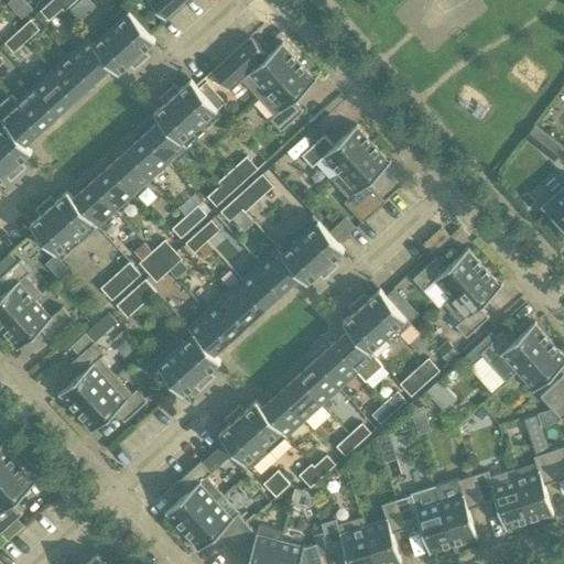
[(29,0),(10,0),(24,15),(34,6),(29,0)]
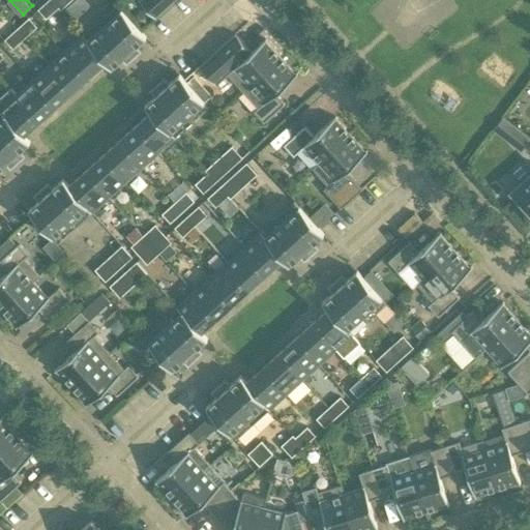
[(58,8),(51,0),(49,0),(38,9),(47,19),(58,8)]
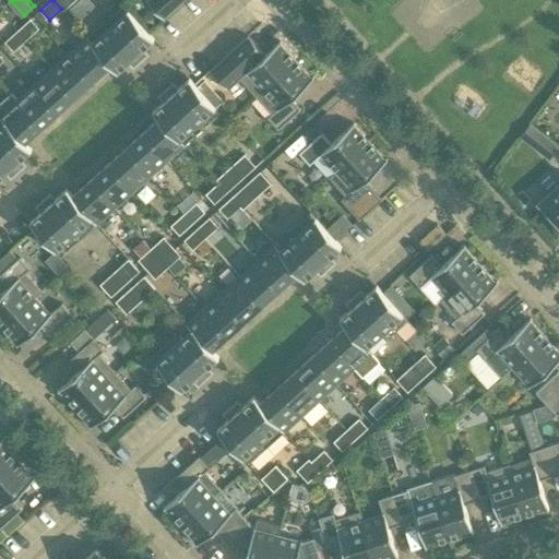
[(72,4),(68,0),(54,0),(61,9),(64,11),(72,4)]
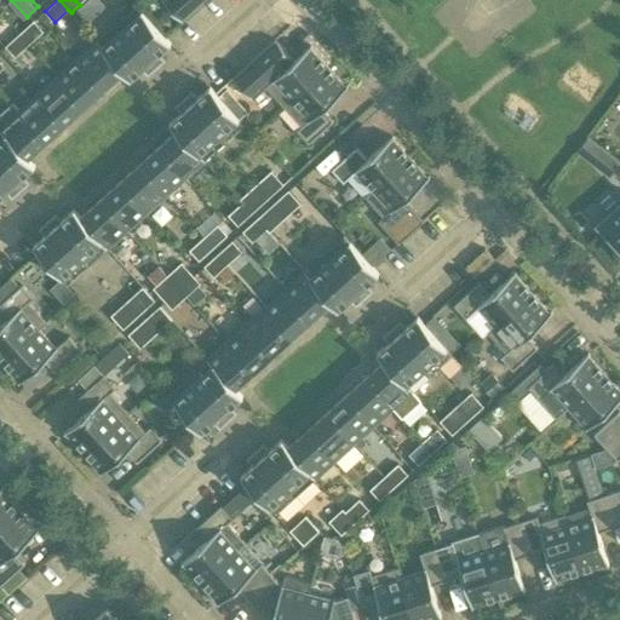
[(161,0),(182,22),(206,0),(161,0)]
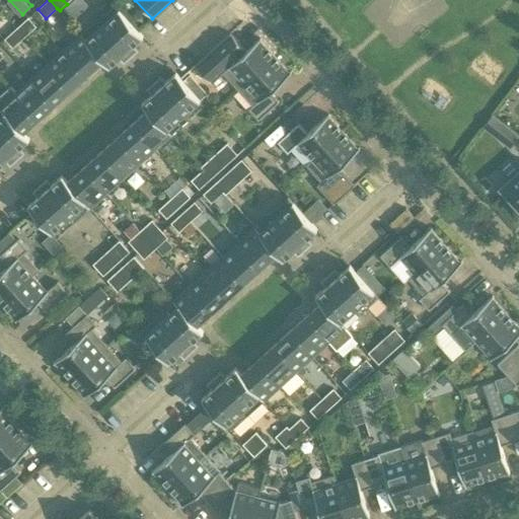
[(103,60),(109,67),(119,58),(124,64),(139,51),(134,45),(143,36),(115,4),(81,34),(103,60)]
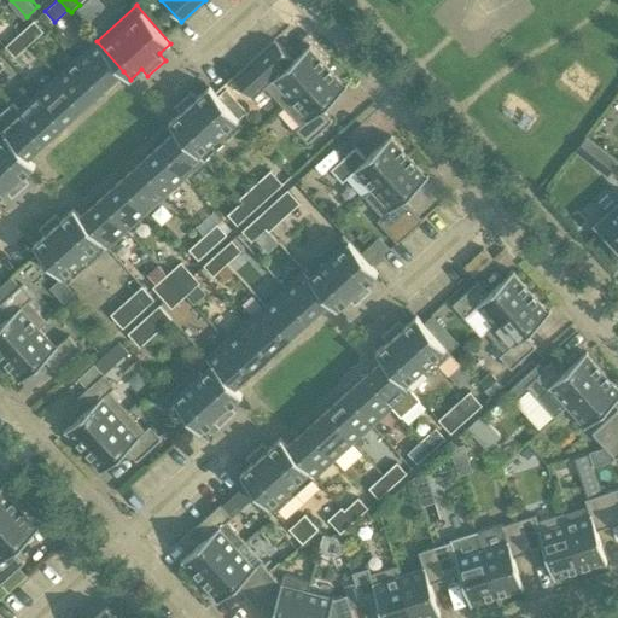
[(41,34),(31,23),(19,34),(29,45),(41,34)]
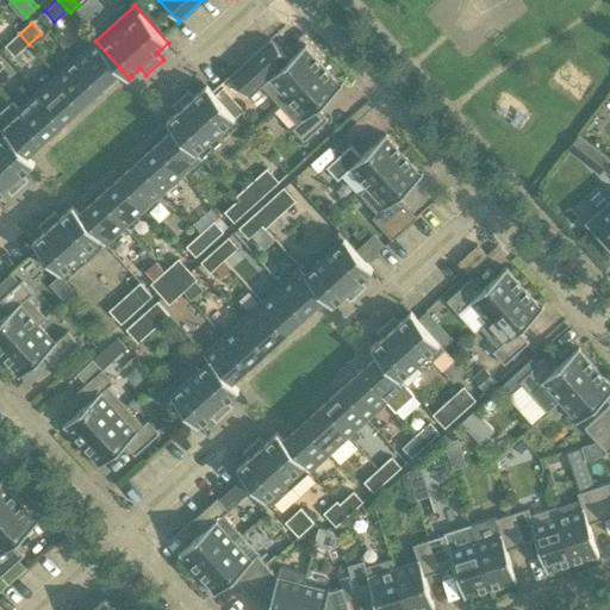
[(29,44),(19,33),(8,44),(18,54),(29,44)]
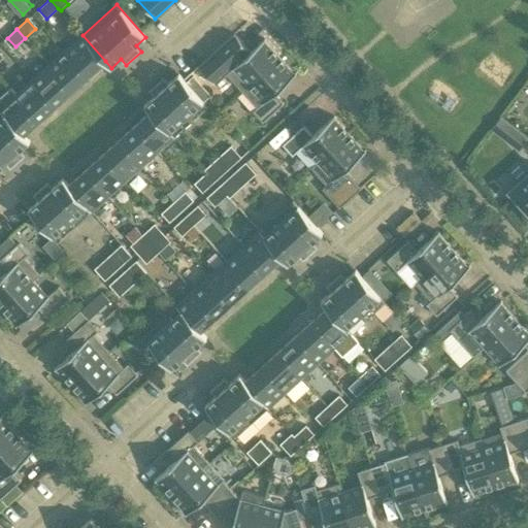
[(251,52),(234,33),(198,66),(216,86),(227,74),(242,91),(279,57),(265,40),(266,39),(265,38),(251,52)]
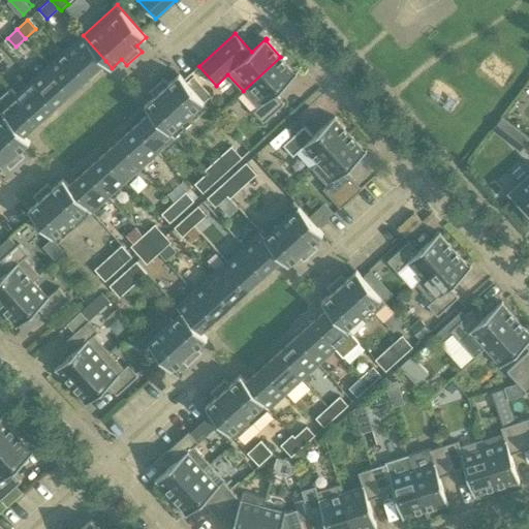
[(83,35),(66,50),(89,75),(105,61),(83,35)]
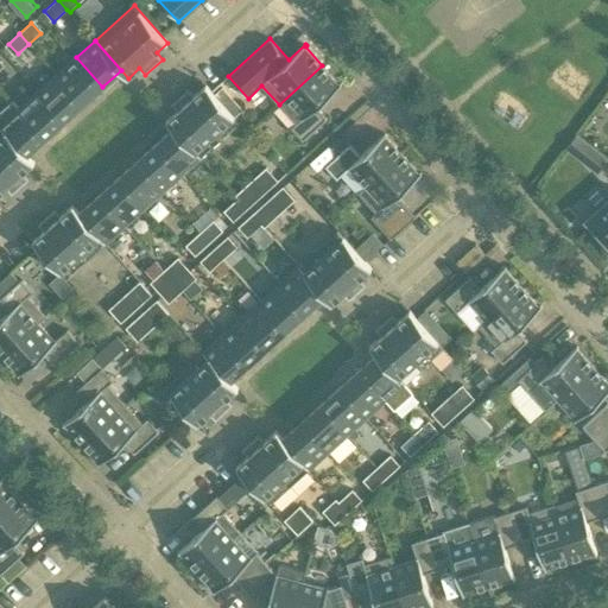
[(102,87),(76,57),(57,75),(83,105),(102,87)]
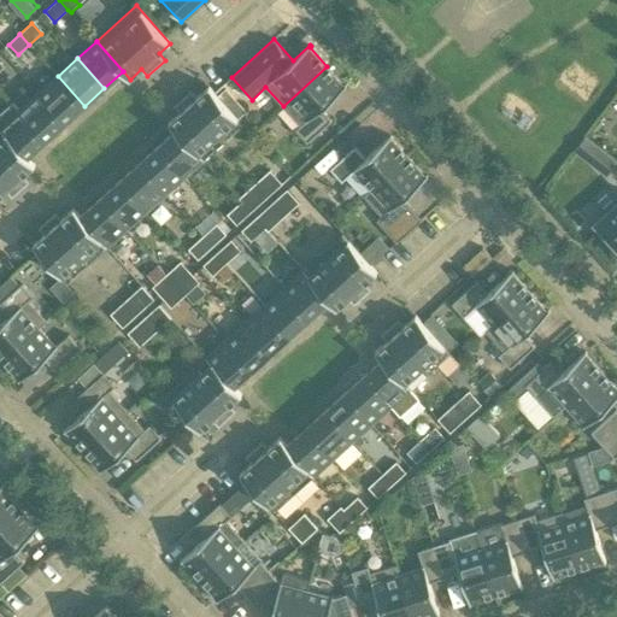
[(327,66),(283,106),(300,125),(295,130),(307,144),(333,121),(322,109),(346,86),(346,84),(344,86),(327,66)]
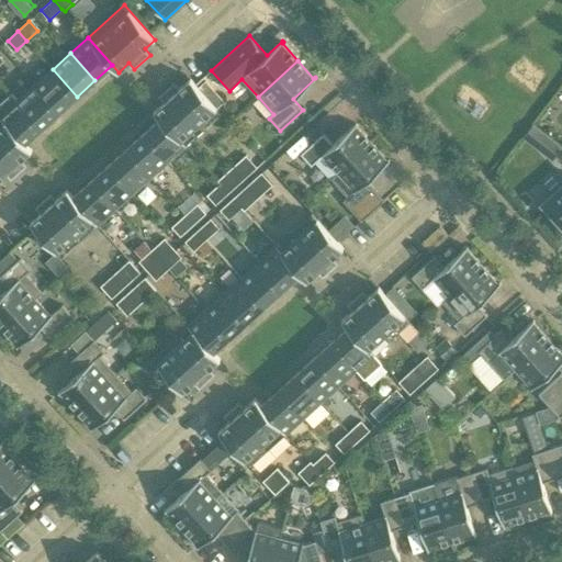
[(53,69),(34,85),(59,112),(77,97),(53,69)]
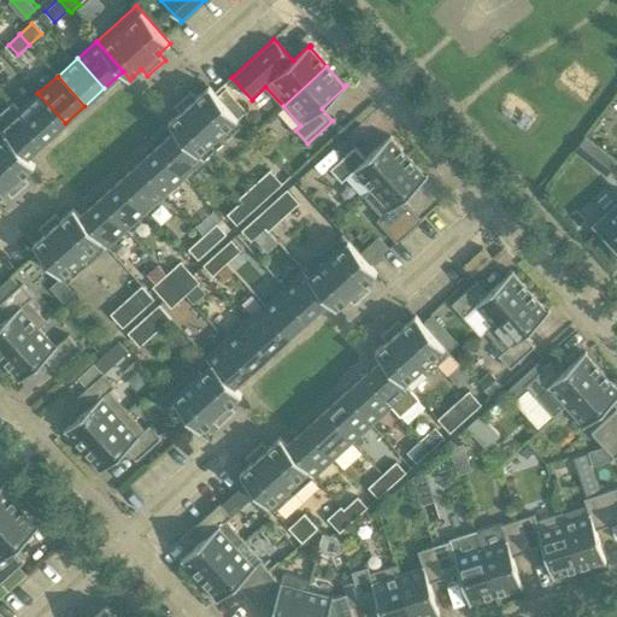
[(192,90),(174,105),(181,112),(169,123),(176,130),(177,129),(204,160),(244,124),(228,107),(218,95),(209,86),(198,97),(192,90)]
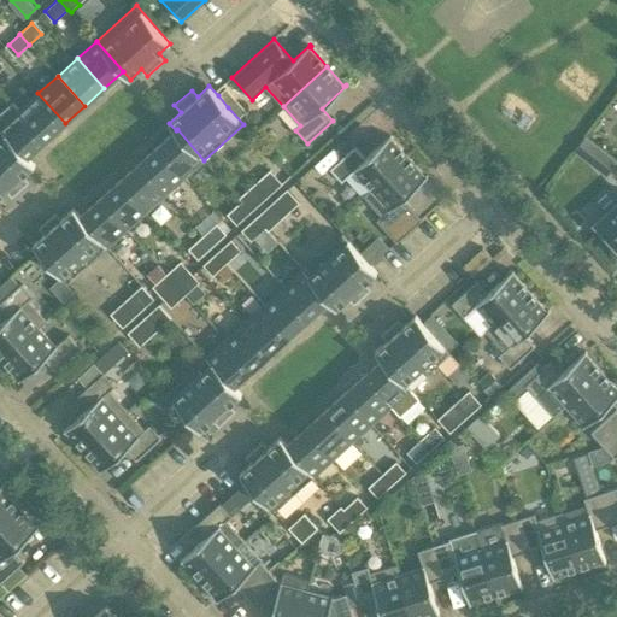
[(228,107),(236,100),(225,88),(218,95),(228,107)]
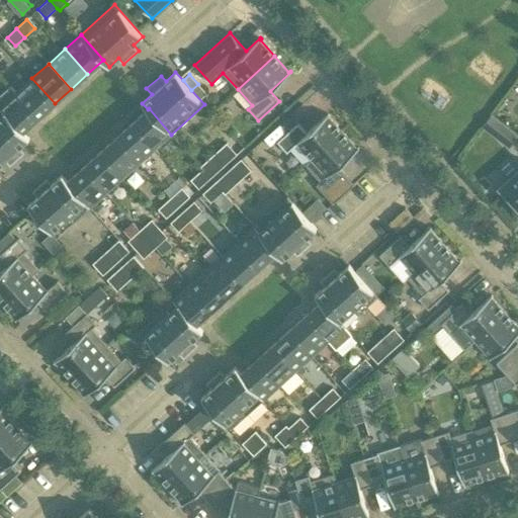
[(55,103),(31,78),(15,93),(38,118),(55,103)]
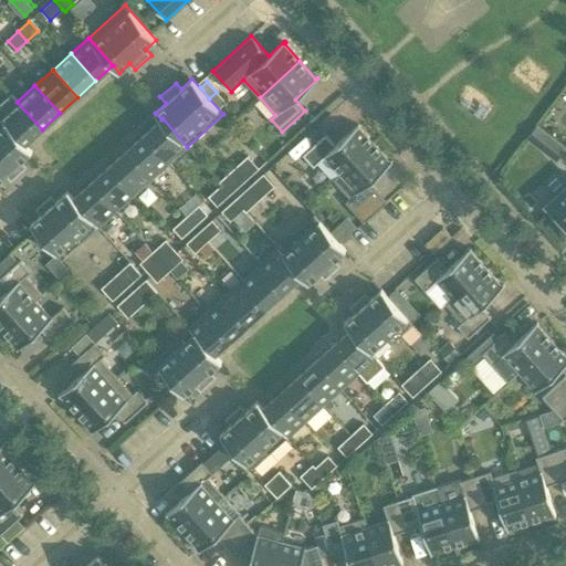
[(0,104),(0,117),(24,145),(25,144),(42,129),(17,102),(11,94),(0,104)]
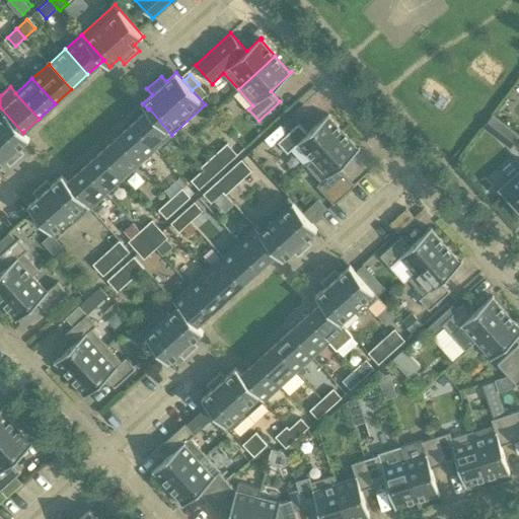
[(22,133),(0,107),(0,165),(5,161),(10,166),(24,153),(19,147),(29,139),(23,132),(22,133)]
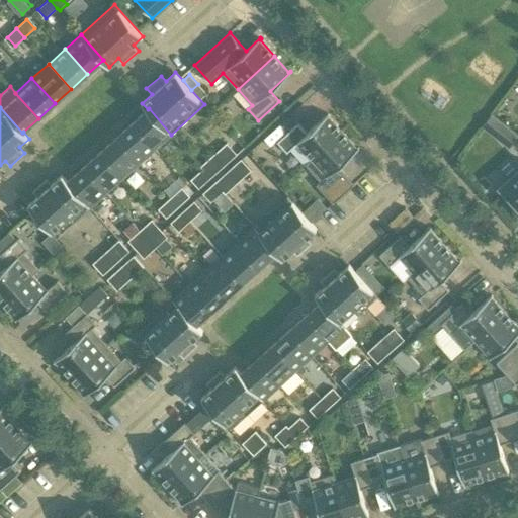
[(149,108),(148,109),(132,123),(155,149),(171,135),(149,108)]
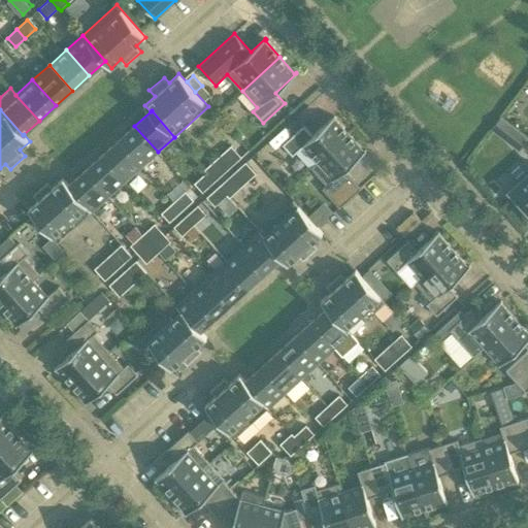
[(319,162),(350,134),(334,118),(335,117),(334,116),(314,135),(304,125),(283,144),(293,156),(303,145),(318,162),(319,162)]
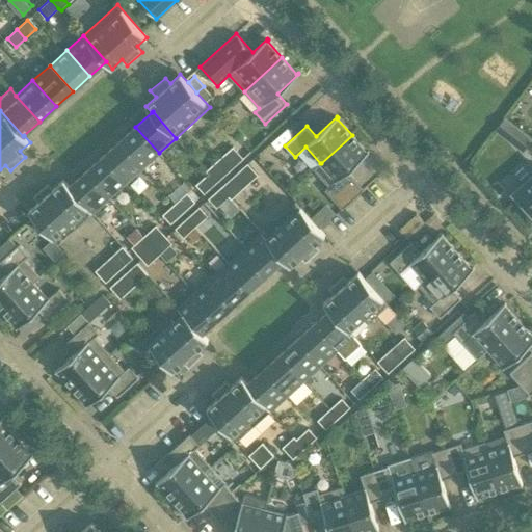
[(497,130),(509,139),(516,129),(504,120),(497,130)]
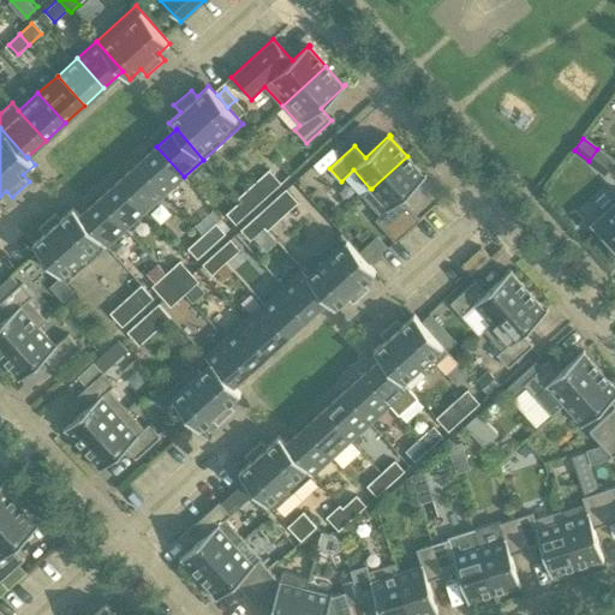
[(184,177),(156,147),(137,163),(165,195),(184,177)]
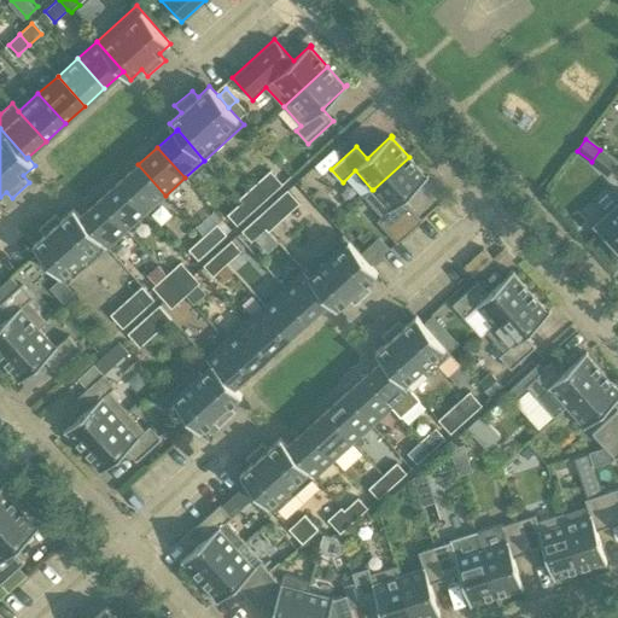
[(397,243),(423,221),(403,199),(429,176),(427,175),(426,176),(409,157),(373,190),(372,190),(365,196),(365,197),(383,216),(378,221),(397,243)]
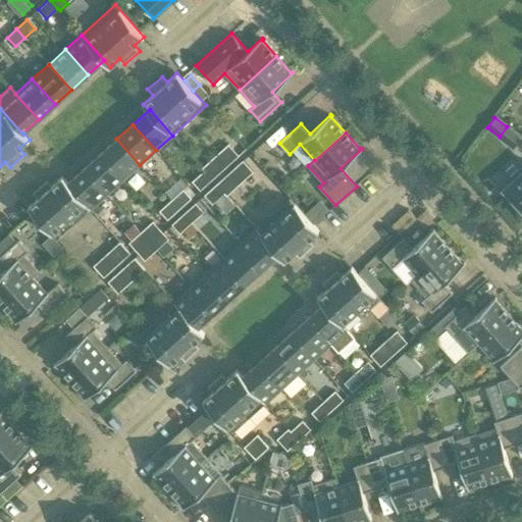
[(140,165),(116,139),(100,154),(123,179),(140,165)]
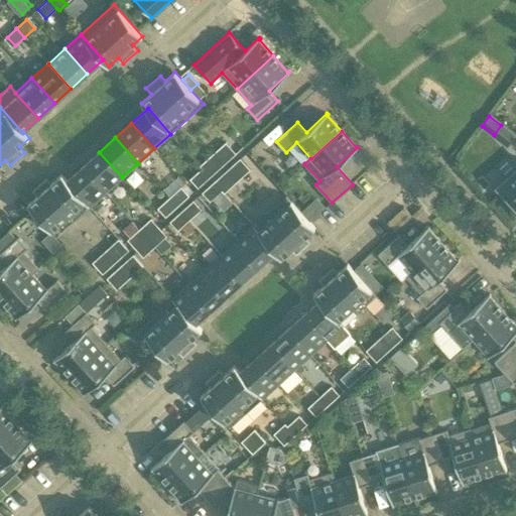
[(234,155),(224,144),(216,152),(226,163),(234,155)]
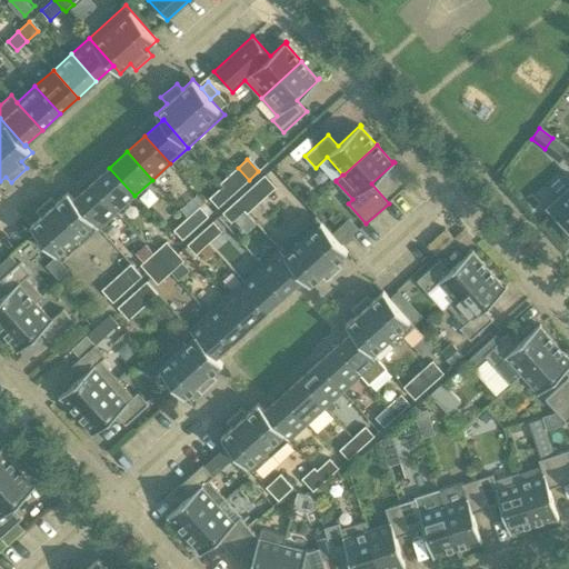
[(135,196),(109,168),(91,183),(117,212),(135,196)]
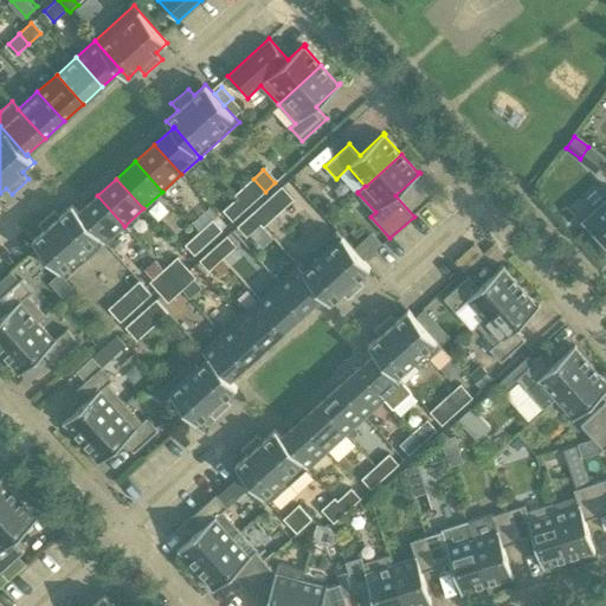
[(253,179),(245,186),(257,200),(265,192),(253,179)]
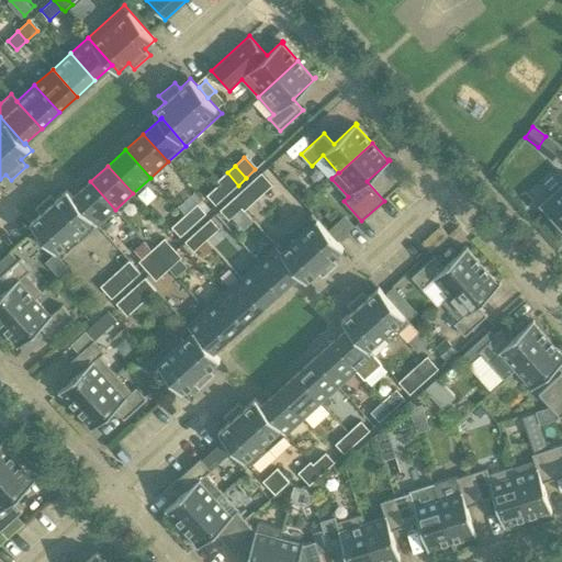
[(217,181),(221,183),(228,193),(238,186),(227,172),(217,181)]
